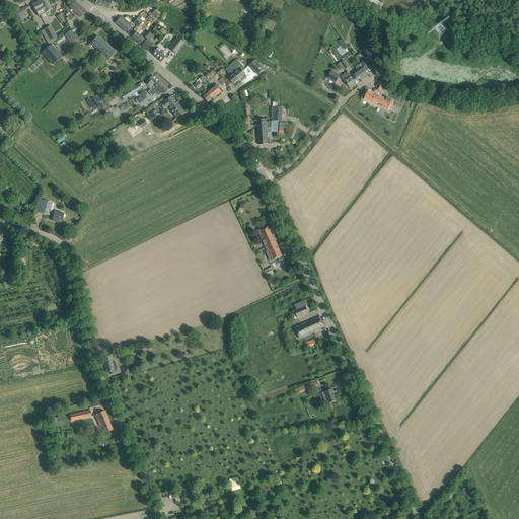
[(40,0),(32,4),(35,10),(48,3),(46,0),(40,0)]
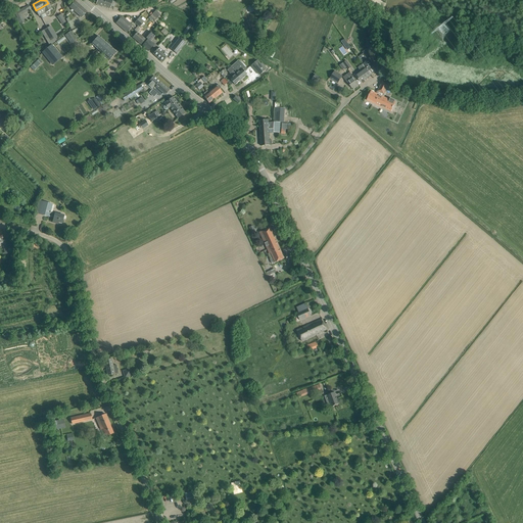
[(115,2),(108,0),(104,0),(103,6),(109,9),(110,6),(113,7),(115,2)]
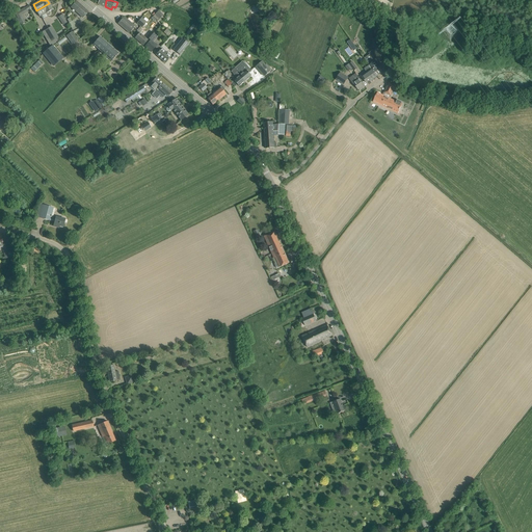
[(77,1),(71,7),(83,18),(88,11),(77,1)]
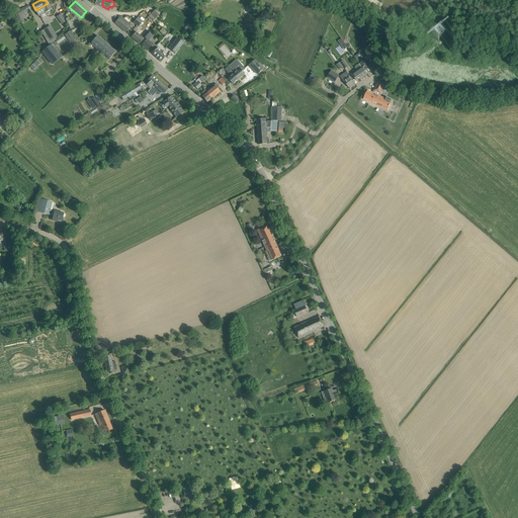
[(35,10),(38,16),(52,9),(48,3),(35,10)]
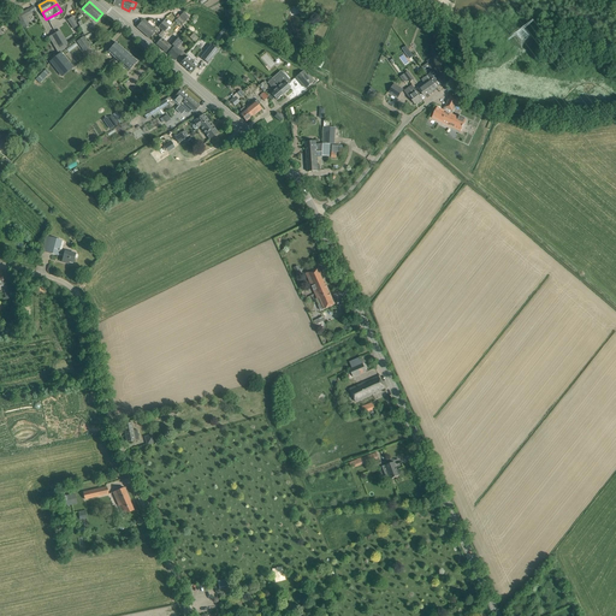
[(30,9),(17,16),(22,24),(27,22),(25,18),(33,13),(30,9)]
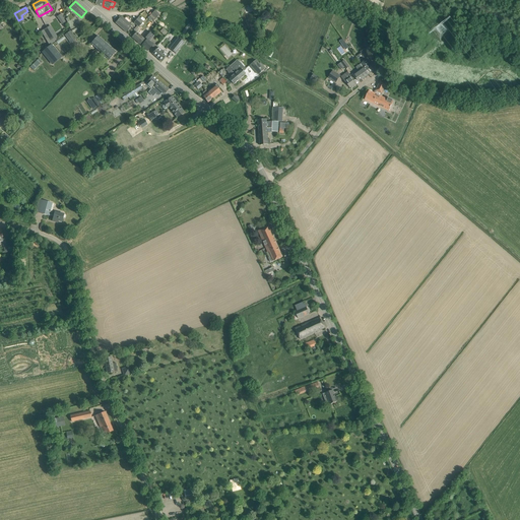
[(150,21),(152,19),(153,20),(159,15),(155,11),(147,18),(150,21)]
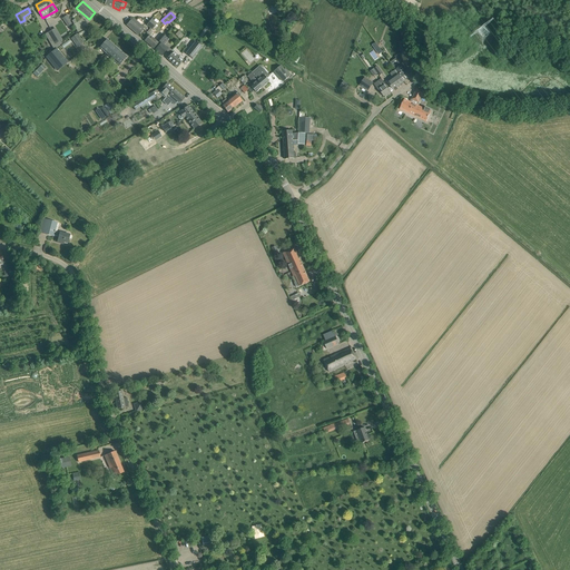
[(67,16),(62,19),(68,27),(71,25),(67,18),(68,17),(67,16)]
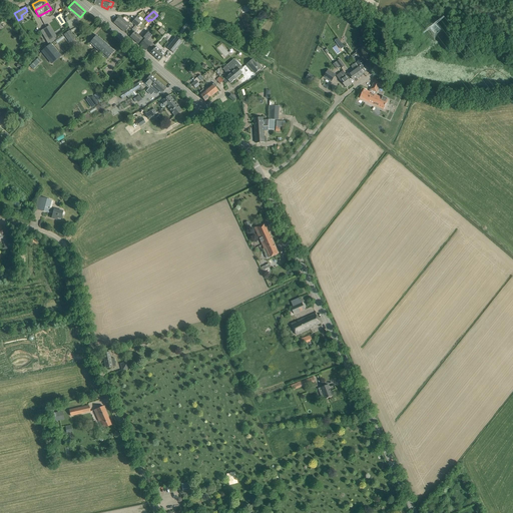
[(130,25),(120,16),(114,23),(124,32),(130,25)]
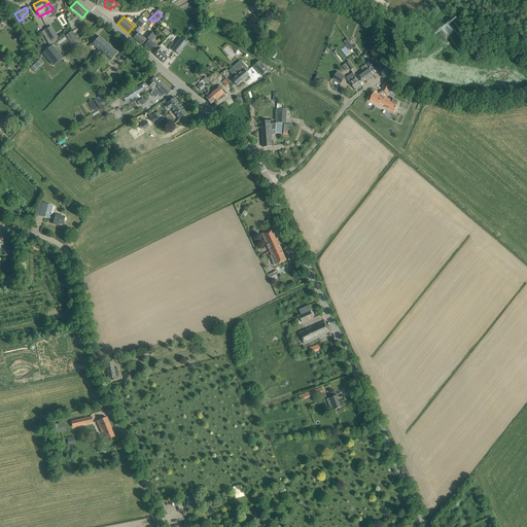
[(145,23),(140,18),(136,23),(141,28),(145,23)]
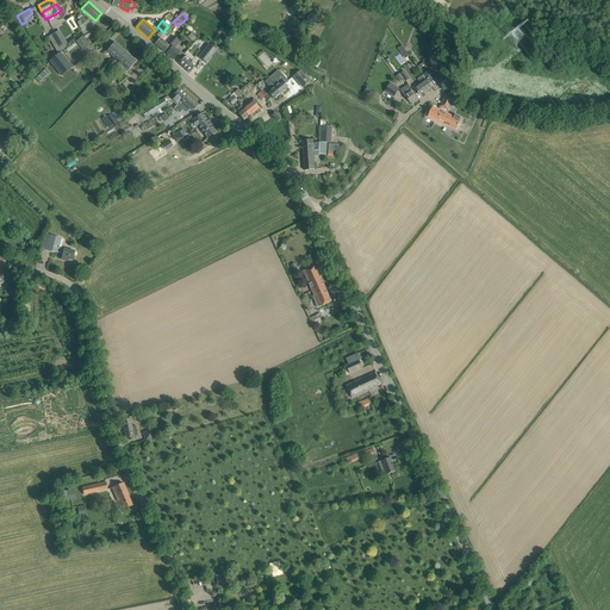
[(58,31),(55,33),(62,45),(66,43),(58,31)]
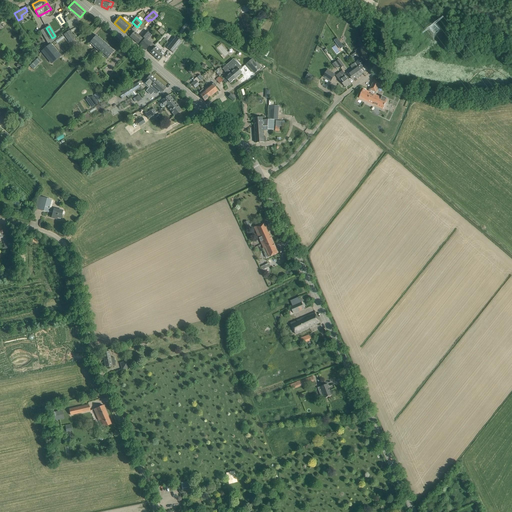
[(43,29),(41,31),(49,45),(50,43),(51,43),(49,40),(52,38),(46,28),(43,29)]
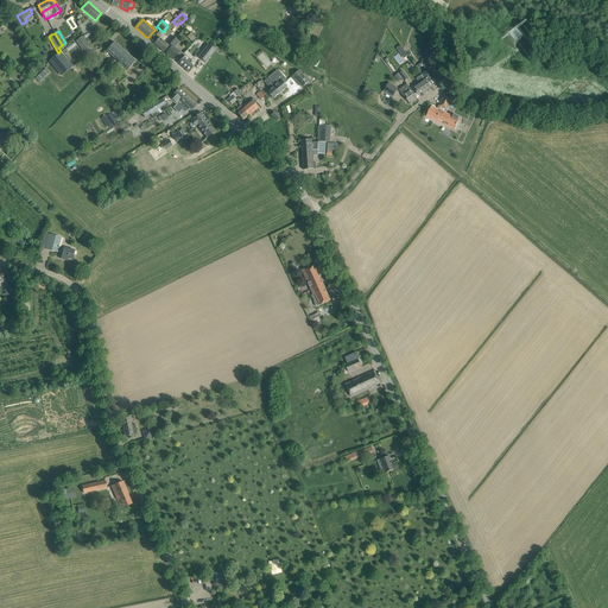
[(165,38),(162,36),(154,43),(164,52),(169,46),(163,40),(165,38)]
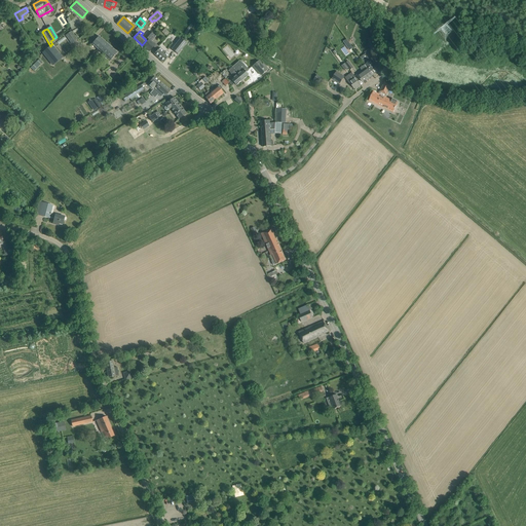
[(72,44),(79,39),(76,35),(74,36),(71,32),(66,36),(72,44)]
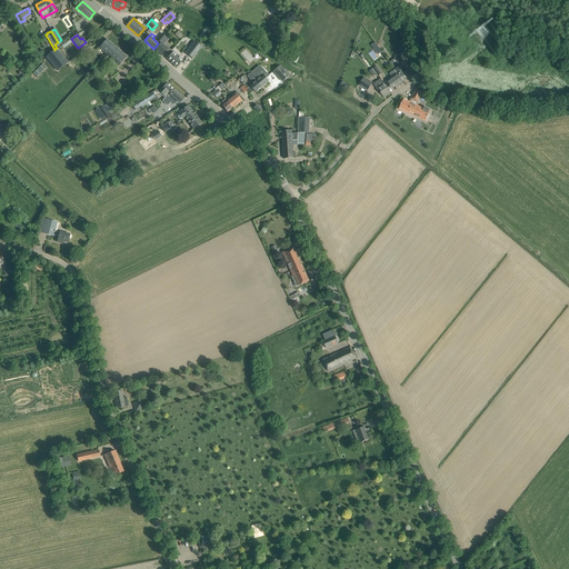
[(155,50),(161,56),(168,49),(163,45),(169,39),(167,36),(166,37),(161,43),(155,50)]
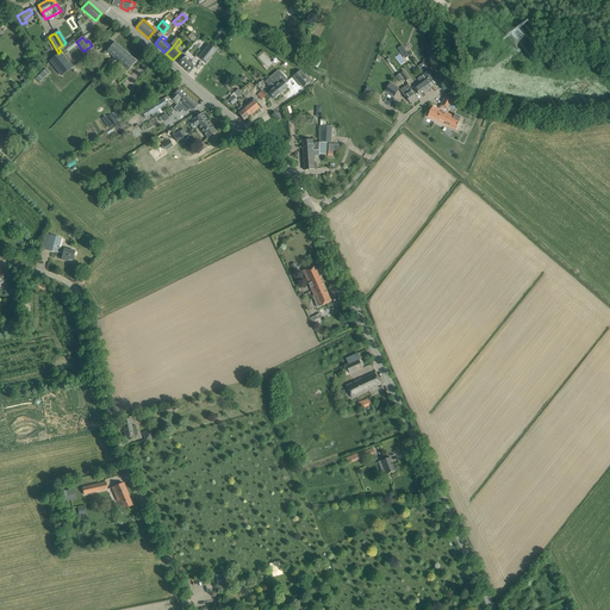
[(106,51),(113,57),(122,49),(114,42),(106,51)]
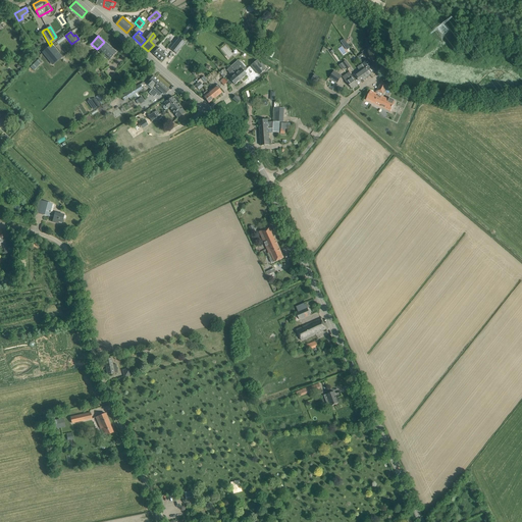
[(179,38),(170,49),(176,53),(185,43),(179,38)]
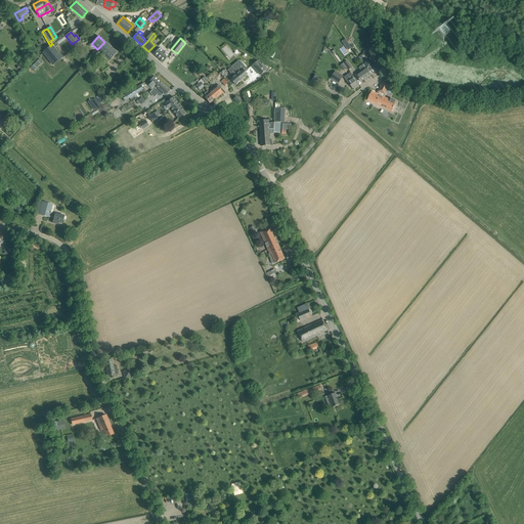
[(367,48),(363,52),(367,58),(374,53),(372,38),(366,39),(367,48)]
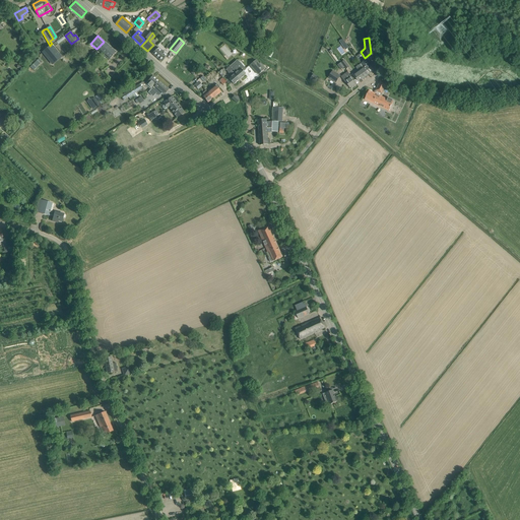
[(100,51),(99,52),(100,53),(99,54),(104,59),(106,57),(109,60),(116,52),(104,42),(96,49),(100,51)]
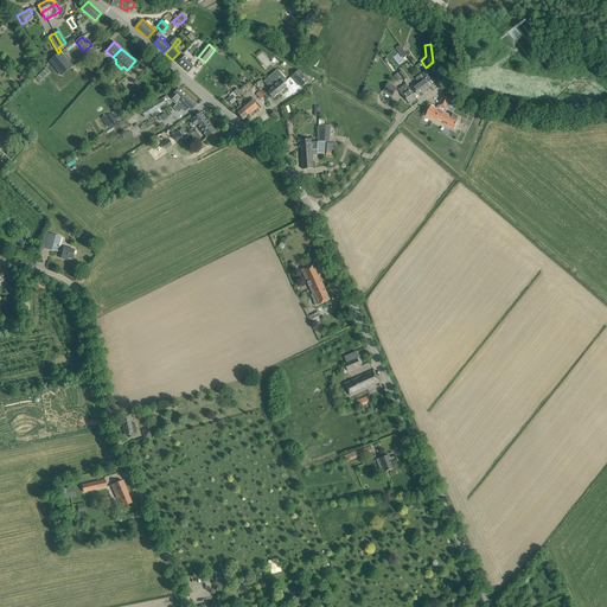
[(58,53),(49,61),(61,75),(72,66),(59,51),(58,53)]
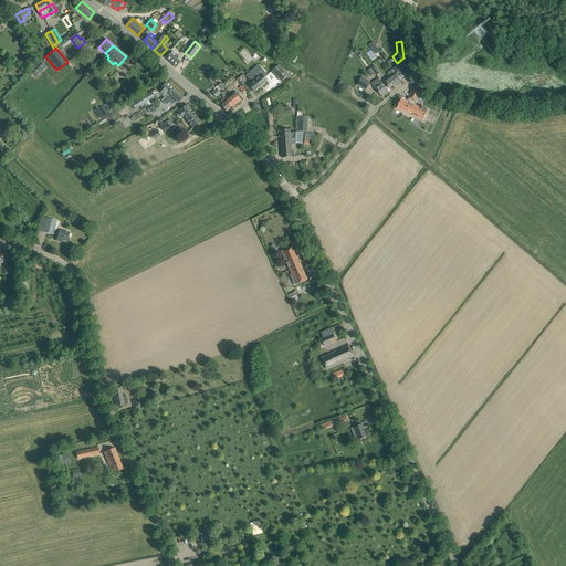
[(176,67),(182,60),(173,51),(166,59),(176,67)]
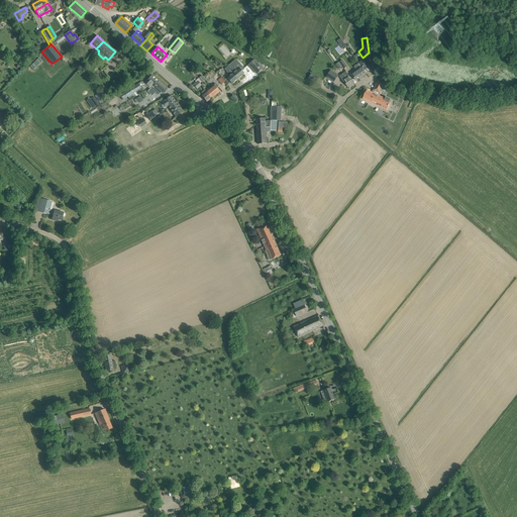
[(367,74),(372,70),(367,64),(362,57),(356,61),(360,66),(362,68),(367,74)]
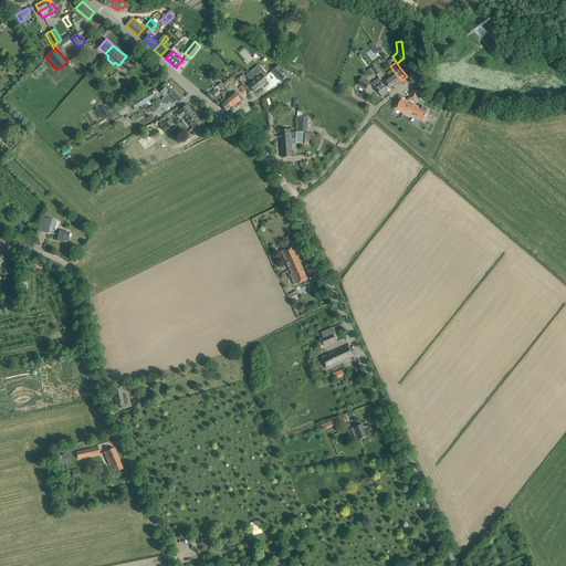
[(37,76),(45,66),(42,63),(32,73),(37,76)]
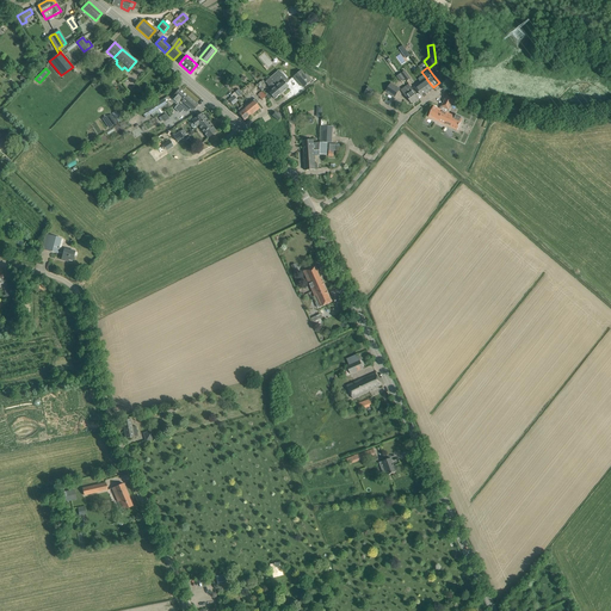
[(301,71),(294,76),(303,87),(310,81),(301,71)]
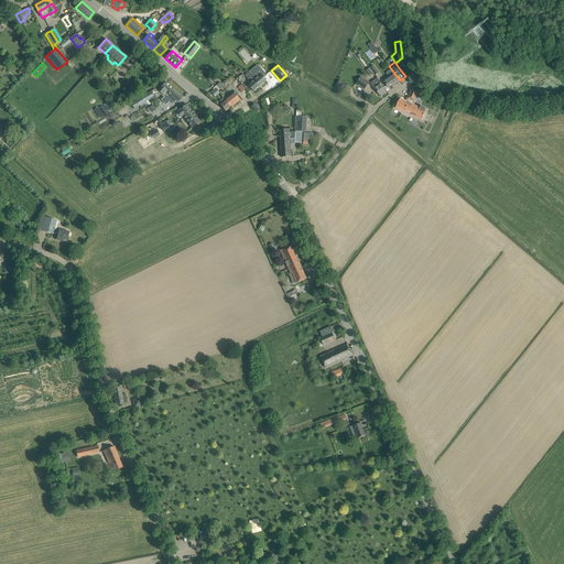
[(379,73),(373,65),(370,68),(373,73),(376,75),(379,73)]
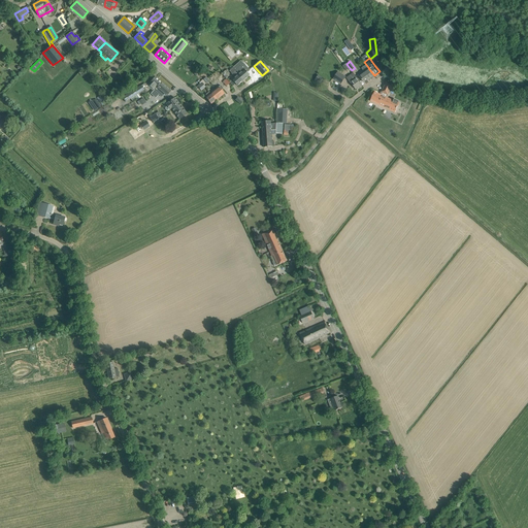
[(244,65),(237,71),(243,79),(250,75),(248,73),(250,70),(244,65)]
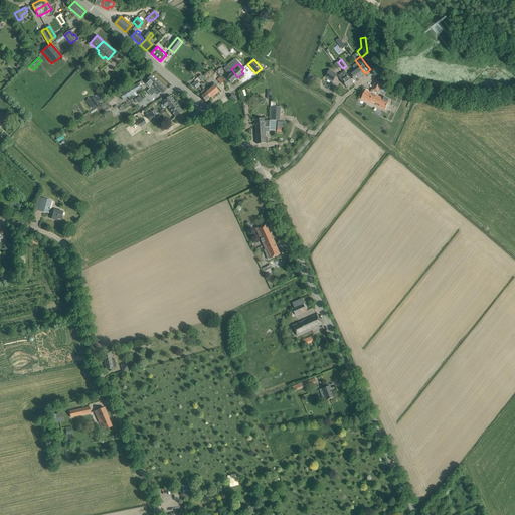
[(225,71),(228,75),(226,77),(231,83),(237,77),(231,69),(227,65),(223,69),(225,71)]
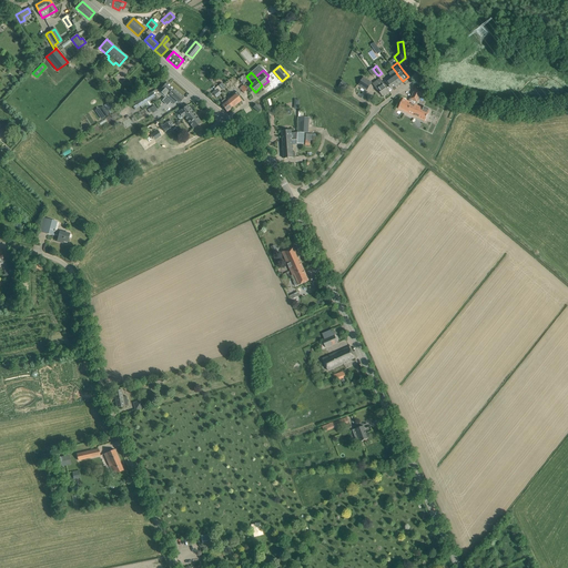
[(393,89),(403,81),(397,74),(396,72),(385,80),(388,84),(389,84),(392,89),(393,89)]
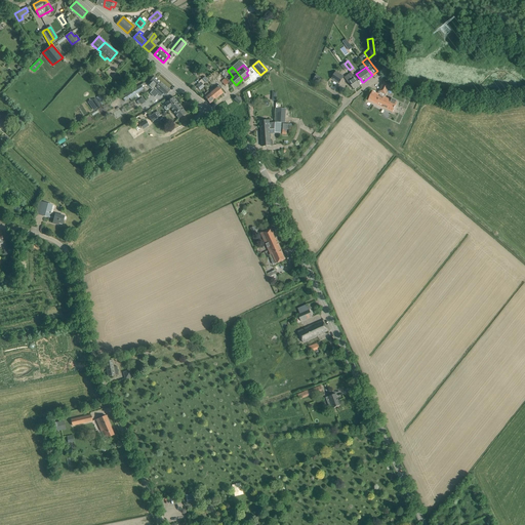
[(344,77),(336,72),(331,79),(339,83),(344,77)]
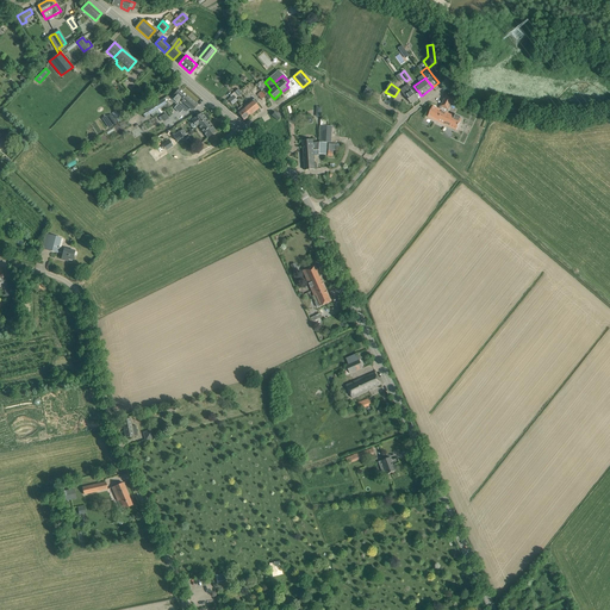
[(408,85),(400,89),(405,97),(410,103),(415,100),(416,101),(418,99),(411,88),(408,85)]
